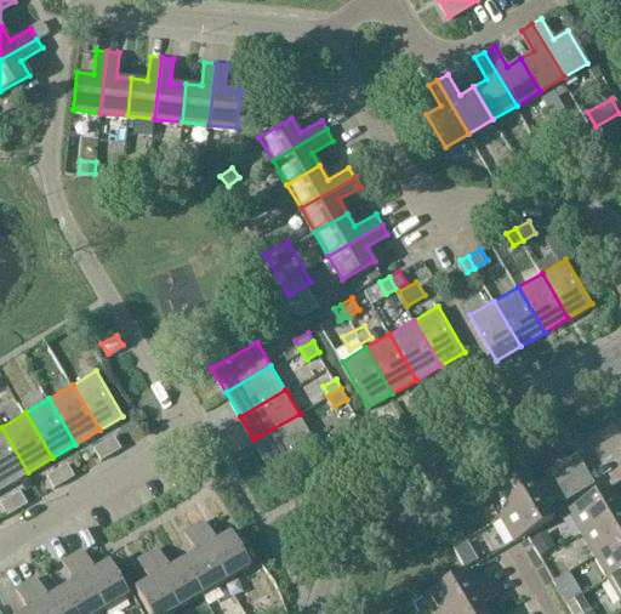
[(300,414),(254,439),(268,464),(313,438),(300,414)]
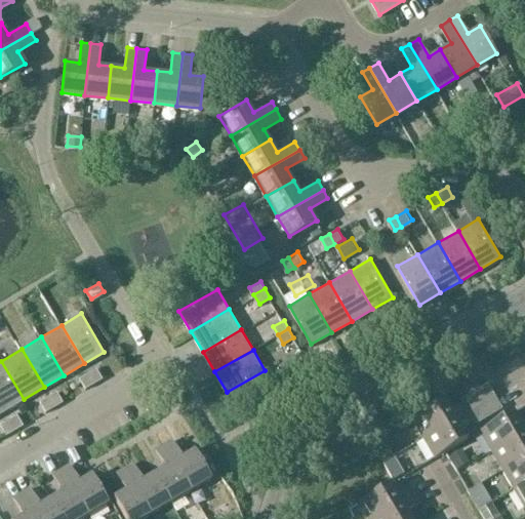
[(1,361),(0,361),(0,404),(3,410),(24,399),(1,361)]
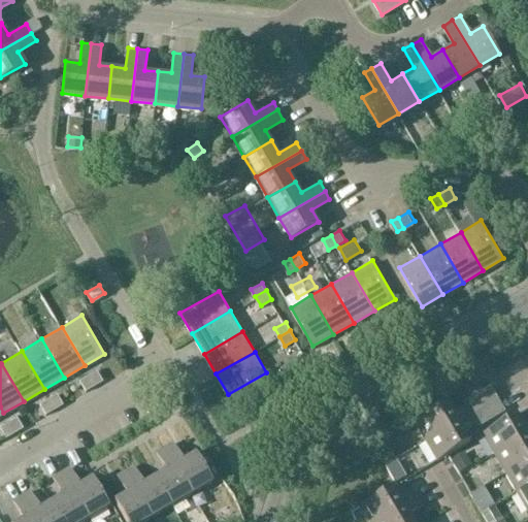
[(96,369),(89,373),(95,384),(102,380),(96,369)]
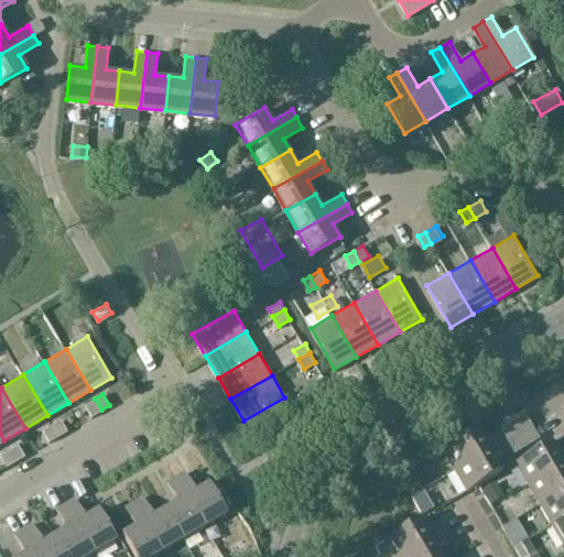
[(101,410),(95,399),(85,404),(90,415),(101,410)]
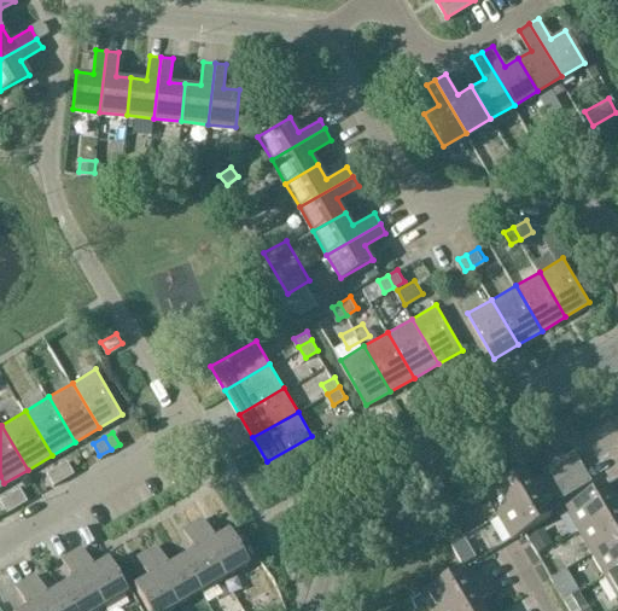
[(572,470),(582,464),(573,449),(564,455),(572,470)]
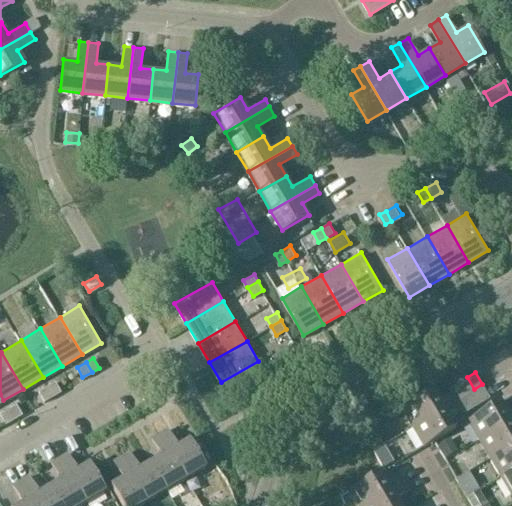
[(474,389),(467,377),(449,387),(452,391),(440,398),(433,387),(401,405),(412,425),(474,389)]
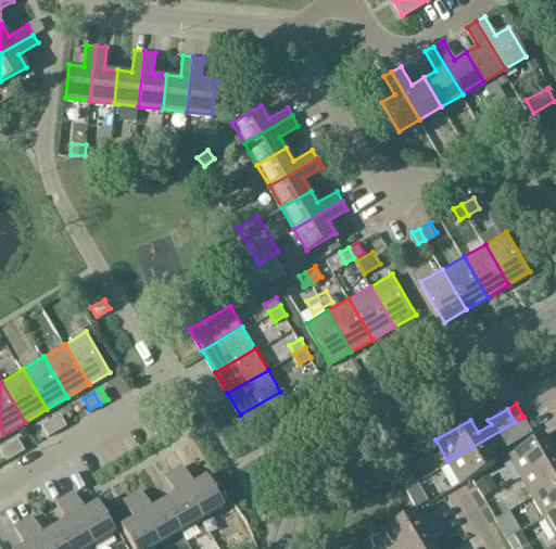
[(51,418),(58,428),(68,421),(62,411),(51,418)]
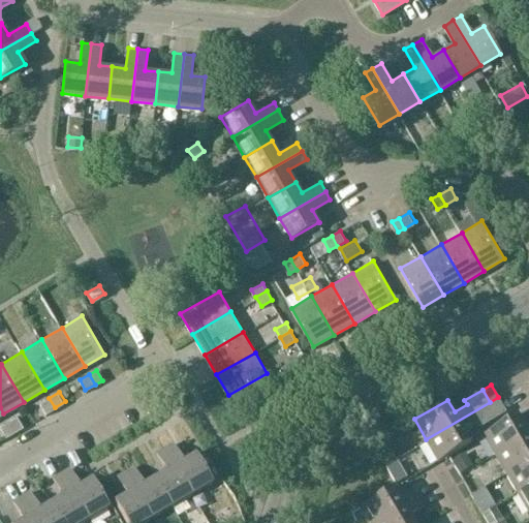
[(504,409),(498,397),(490,402),(497,413),(504,409)]
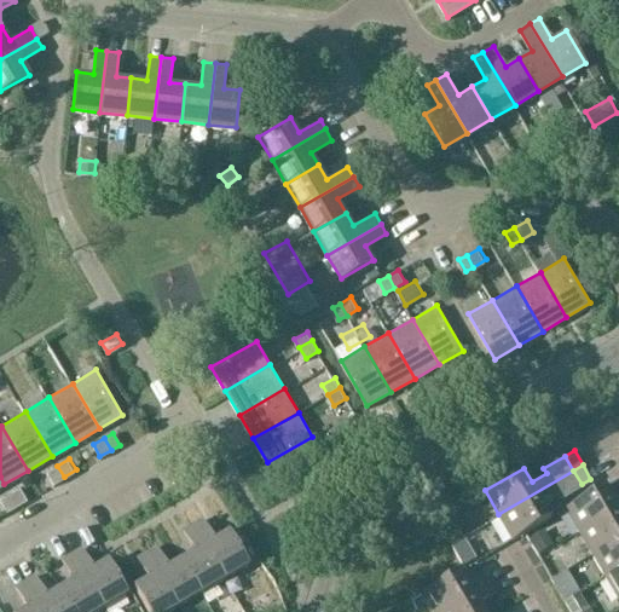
[(64,477),(57,466),(47,472),(55,483),(64,477)]
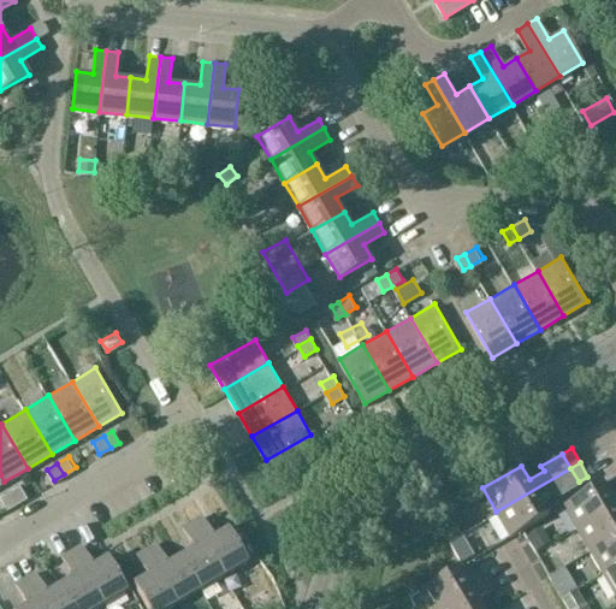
[(579,482),(570,468),(496,512),(509,534),(549,512),(540,497),(555,490),(557,494),(579,482)]
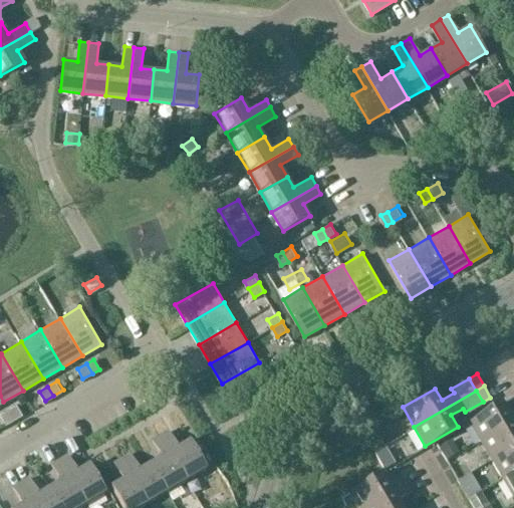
[(513,409),(509,412),(502,401),(470,420),(481,439),(513,419),(513,409)]
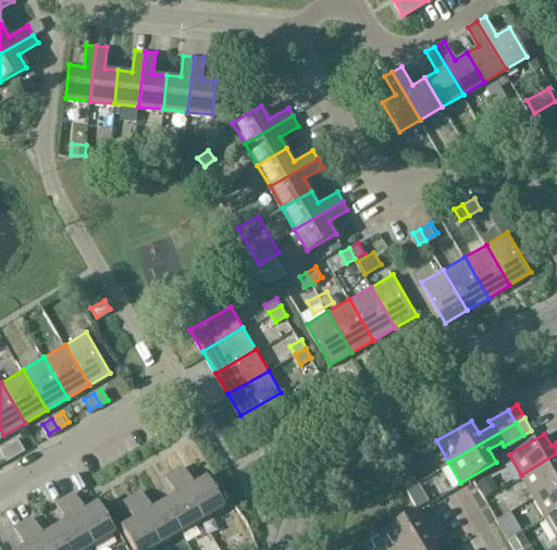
[(17,438),(9,444),(14,454),(24,448),(17,438)]
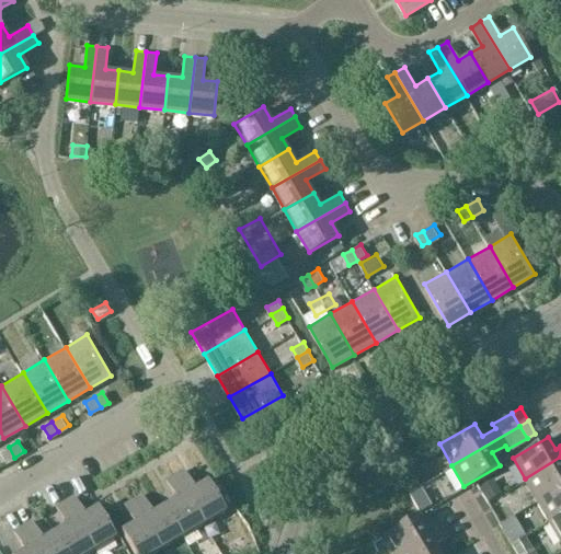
[(14,458),(9,447),(0,451),(0,453),(6,463),(14,458)]
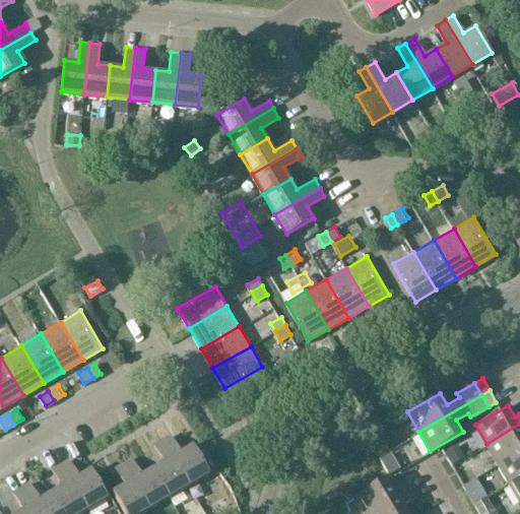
[(519,424),(486,444),(498,463),(519,449),(519,424)]
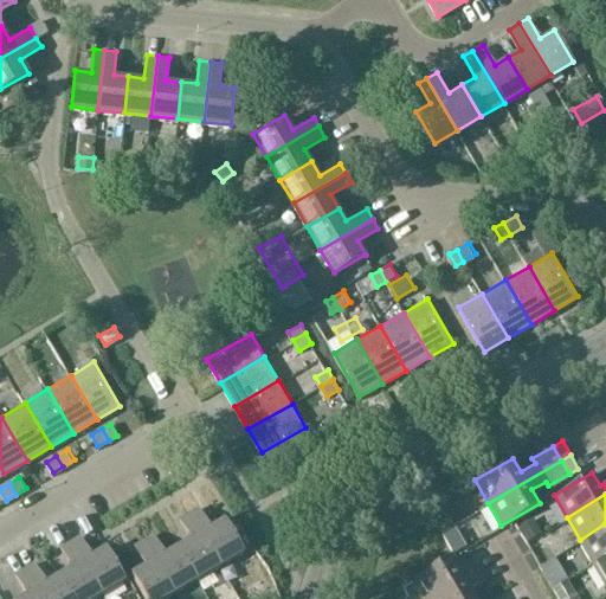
[(189,510),(220,562),(244,549),(225,517),(211,526),(199,506),(189,510)]
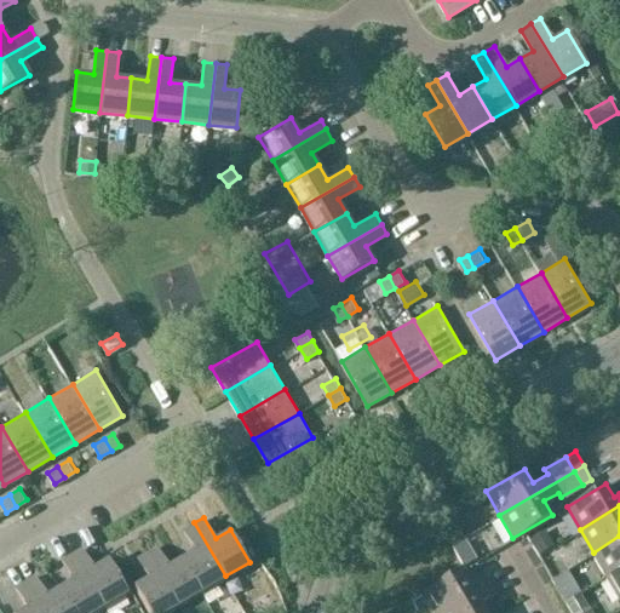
[(195,549),(183,557),(201,590),(225,576),(194,522),(183,528),(195,549)]
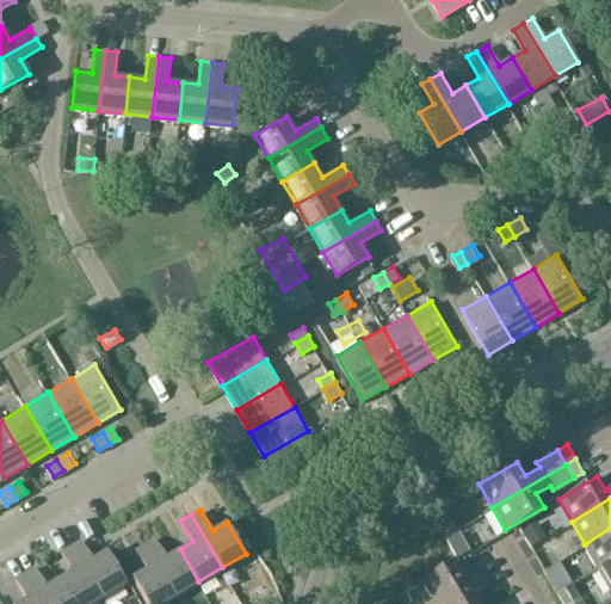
[(537,518),(522,527),(531,543),(547,534),(537,518)]
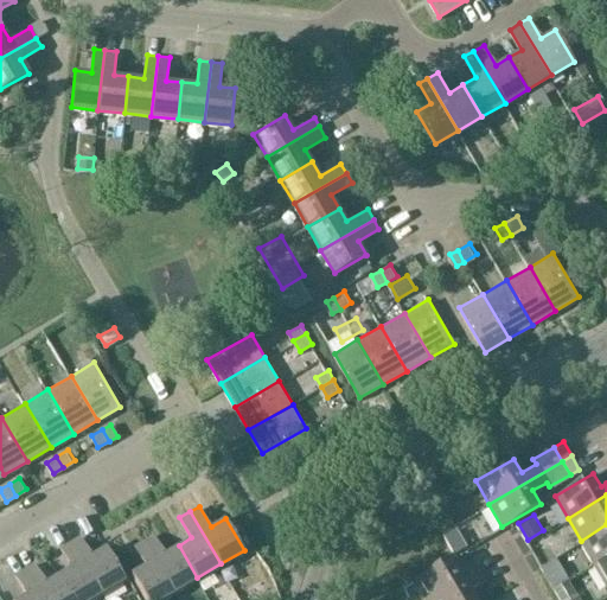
[(606,524),(581,541),(594,562),(606,554),(606,524)]
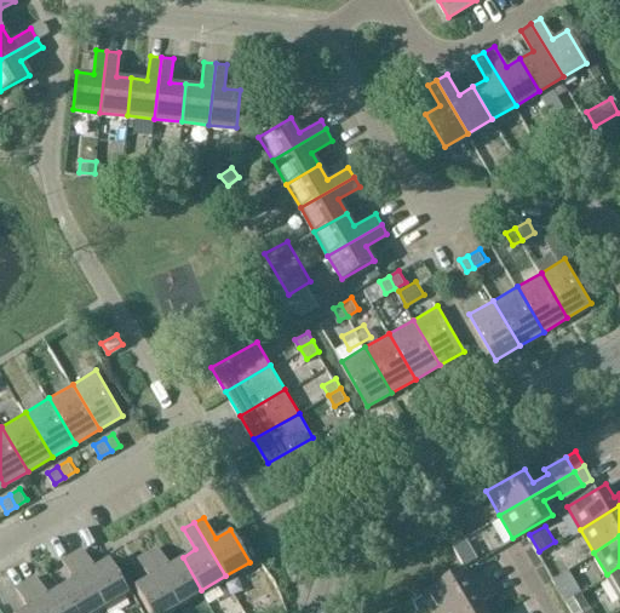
[(156,544),(147,550),(178,603),(201,590),(183,557),(170,565),(156,544)]
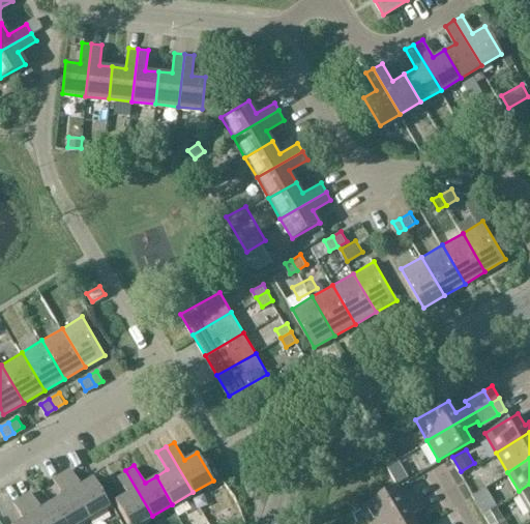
[(70,466),(62,471),(89,517),(110,505),(93,477),(81,485),(70,466)]
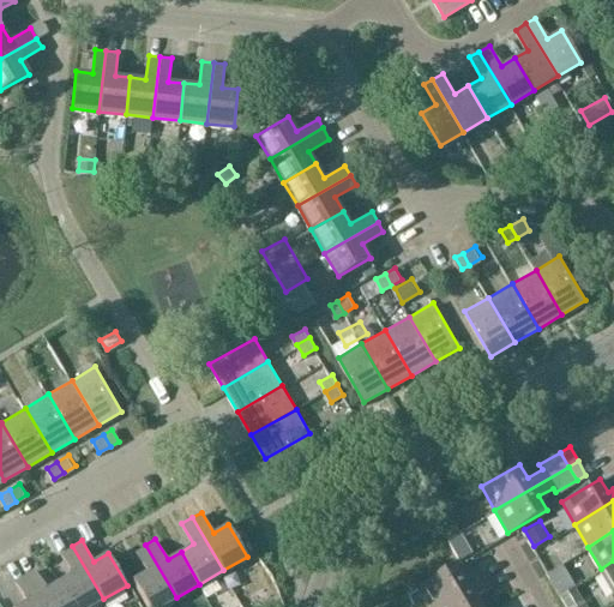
[(160,606),(176,598),(145,545),(136,551),(148,571),(133,580),(149,606),(160,606)]
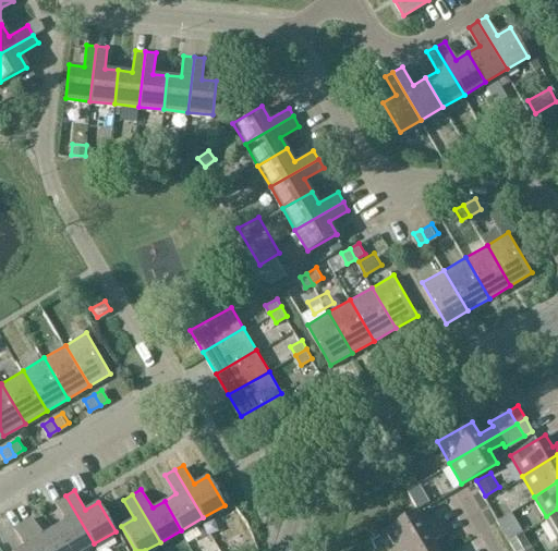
[(67,519),(55,527),(69,550),(81,550),(94,543),(65,496),(56,501),(67,519)]
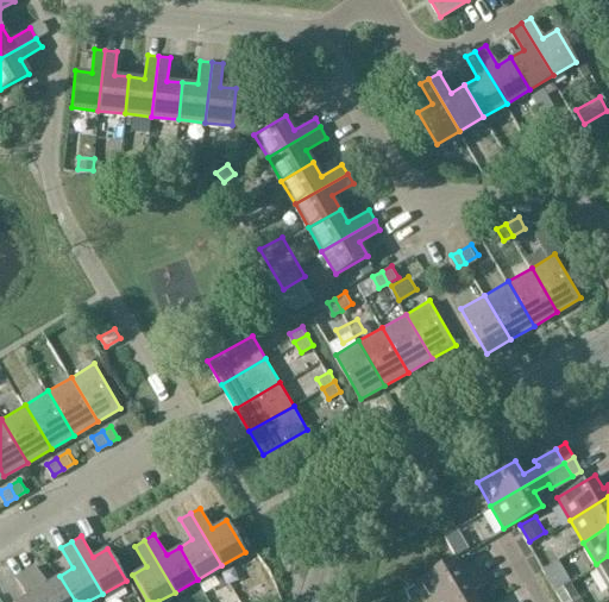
[(608,556),(596,564),(608,587),(608,556)]
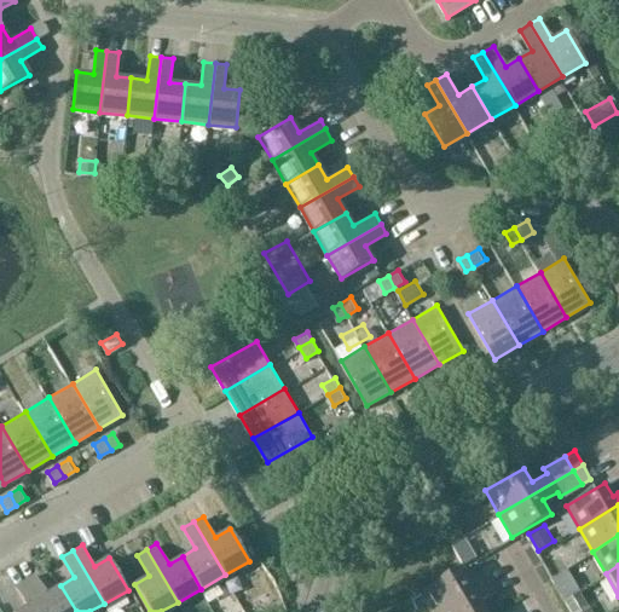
[(579,588),(566,566),(550,576),(563,598),(579,588)]
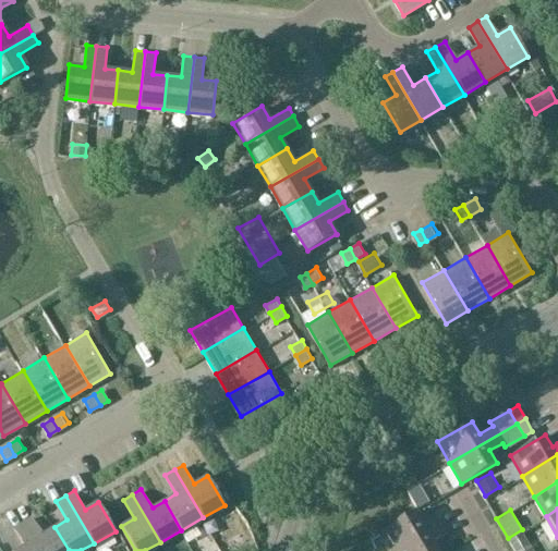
[(391,550),(392,550),(440,524),(435,515),(422,523),(414,511),(379,531),(391,550)]
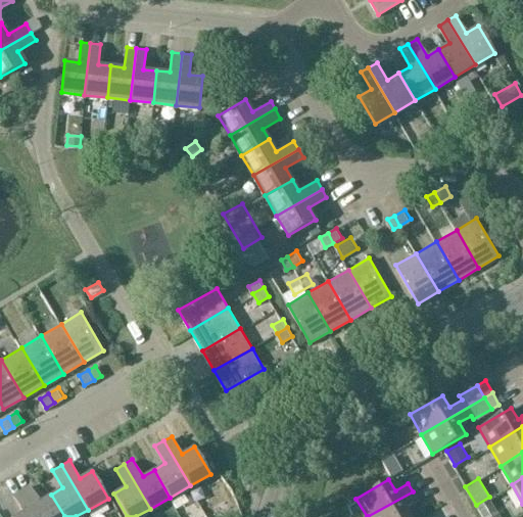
[(30,483),(20,488),(37,516),(64,516),(51,495),(40,501),(30,483)]
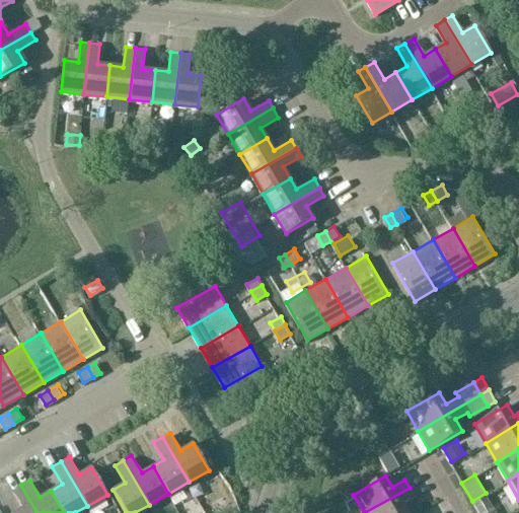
[(36,512),(20,485),(13,490),(23,507),(12,512),(36,512)]
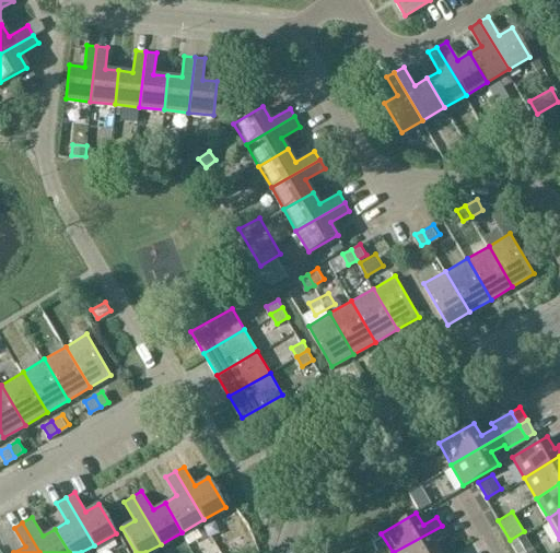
[(447,534),(442,526),(394,552),(440,552),(433,542),(447,534)]
